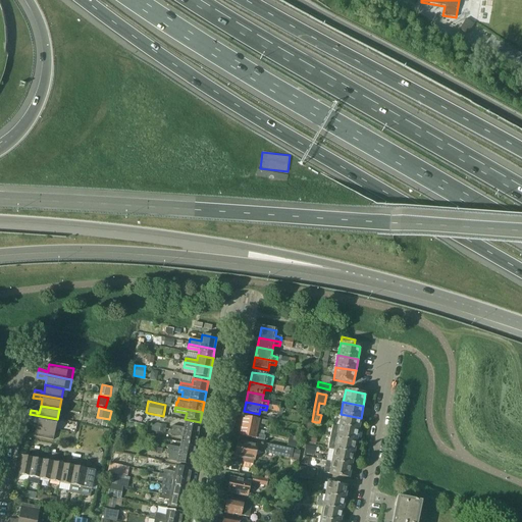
[(57,419),(30,414),(29,418),(36,420),(36,418),(38,419),(37,426),(55,430),(57,419)]
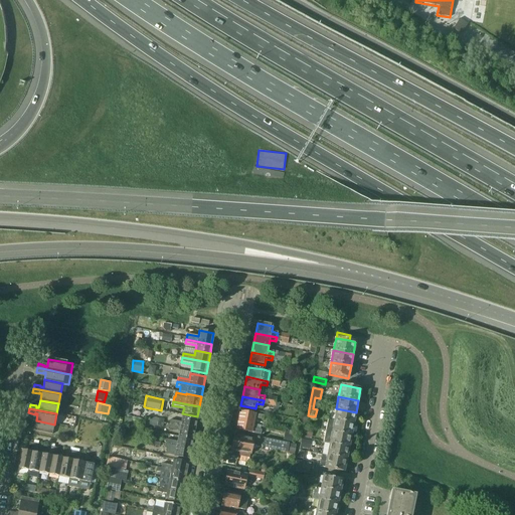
[(356,412),(336,408),(334,420),(353,424),(356,412)]
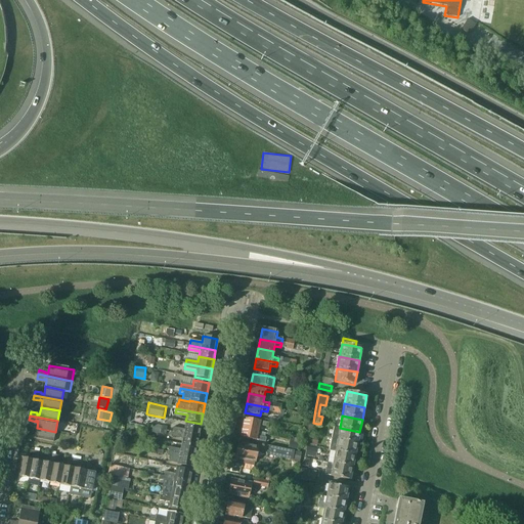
[(268,423),(244,419),(244,420),(243,423),(243,425),(243,428),(258,431),(263,432),(264,427),(268,427),(268,423)]
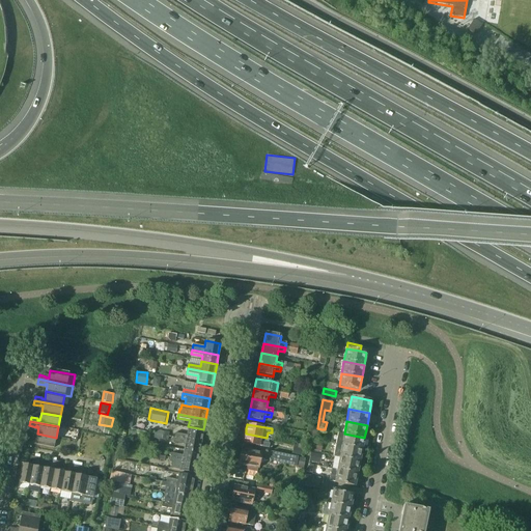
[(319,439),(322,429),(317,428),(311,427),(310,437),(319,439)]
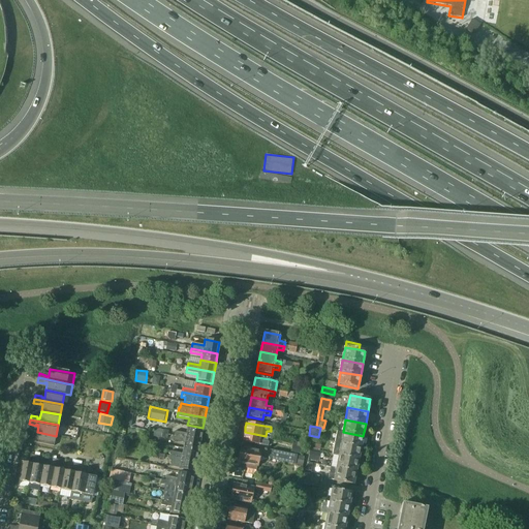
[(201,431),(187,429),(186,434),(174,432),(174,437),(199,442),(201,431)]
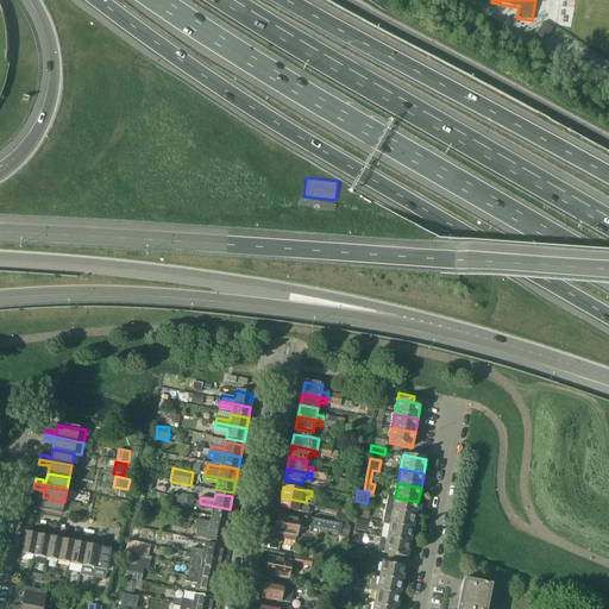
[(415,516),(418,502),(395,497),(388,496),(384,510),(415,516)]
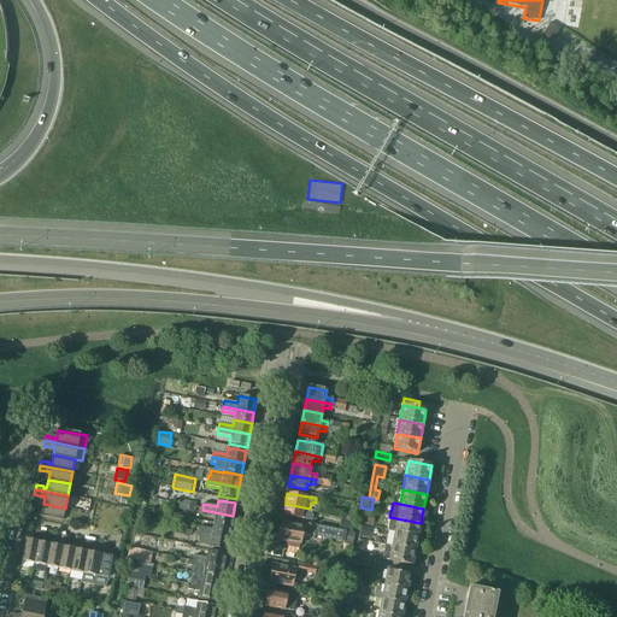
[(65,509),(43,504),(42,511),(36,510),(35,516),(63,521),(65,509)]
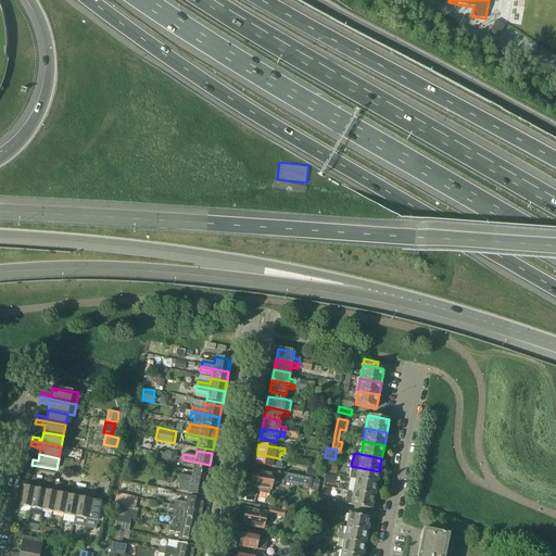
[(274,457),(257,454),(256,457),(255,459),(255,463),(255,465),(281,469),(281,465),(273,464),(274,457)]
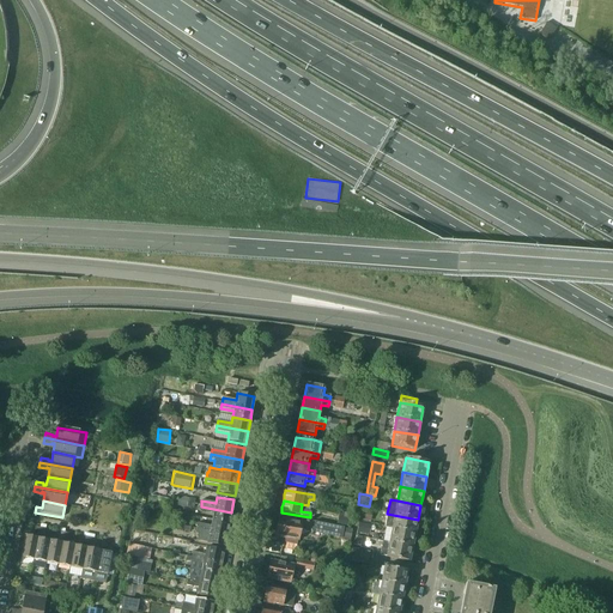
[(231,513),(201,507),(200,511),(213,514),(212,520),(229,523),(231,513)]
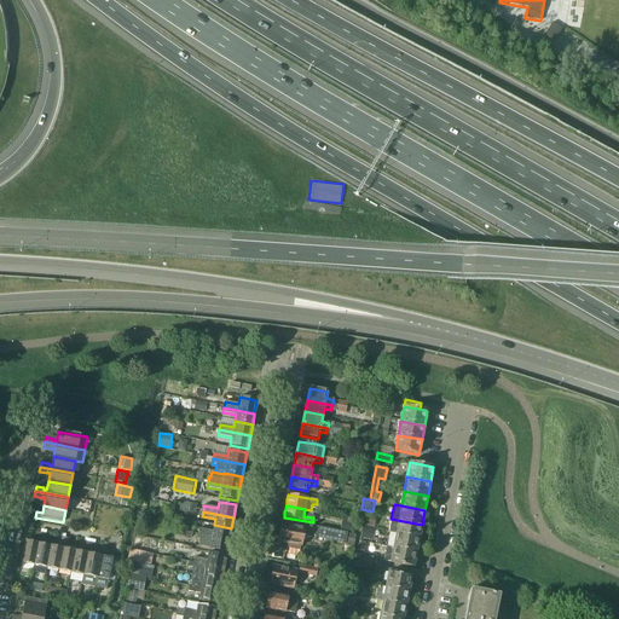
[(340,530),(352,532),(354,519),(343,518),(340,530)]
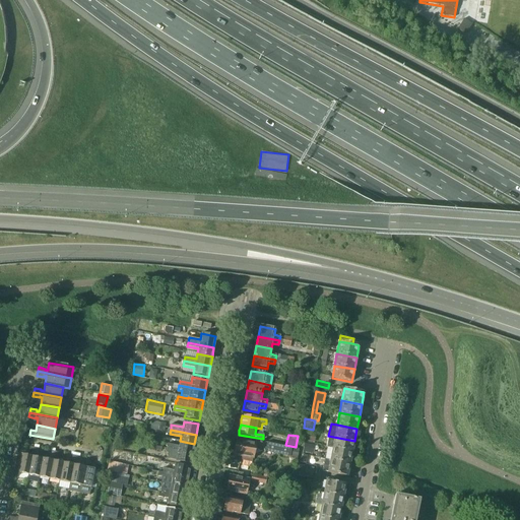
[(352,452),(354,441),(328,436),(326,447),(332,448),(352,452)]
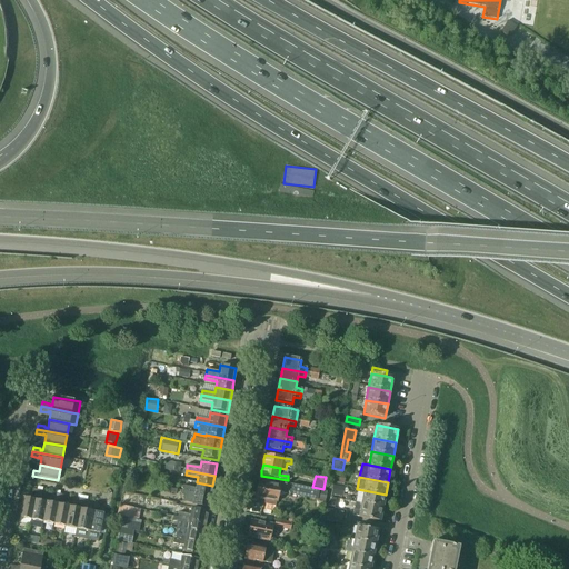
[(212,486),(197,482),(196,489),(183,486),(182,491),(210,497),(212,486)]
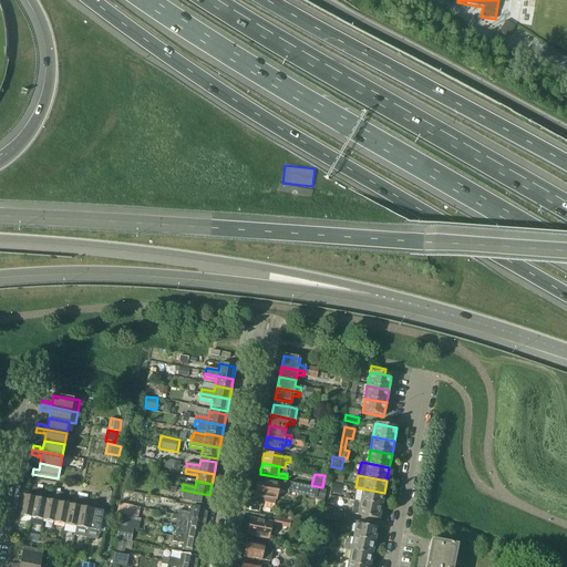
[(278,485),(258,481),(256,496),(264,497),(275,500),(278,485)]
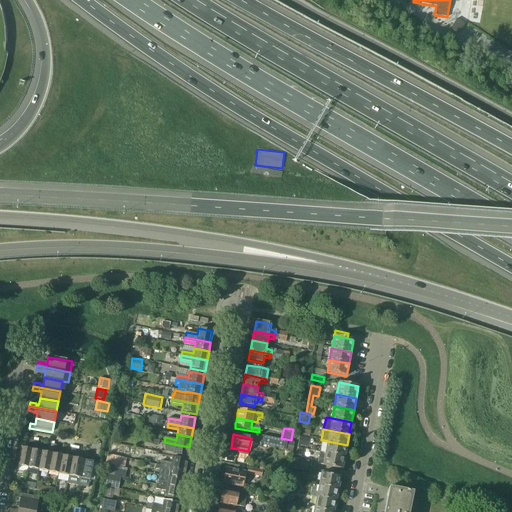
[(294,443),(287,441),(262,436),(261,445),(285,450),(285,451),(292,452),(294,443)]
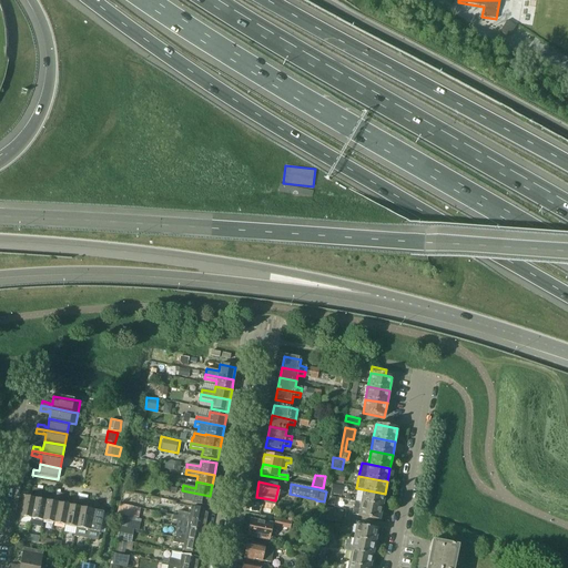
[(333,484),(331,493),(342,495),(344,487),(333,484)]
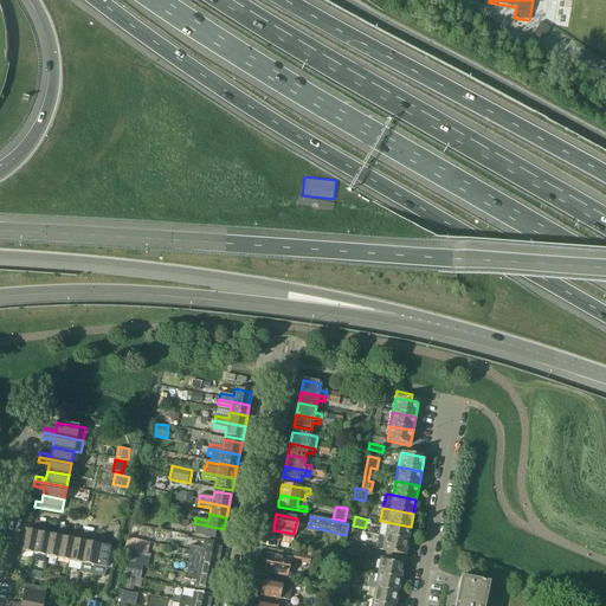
[(34,533),(25,530),(20,552),(33,554),(39,522),(34,521),(33,529),(34,529),(34,533)]
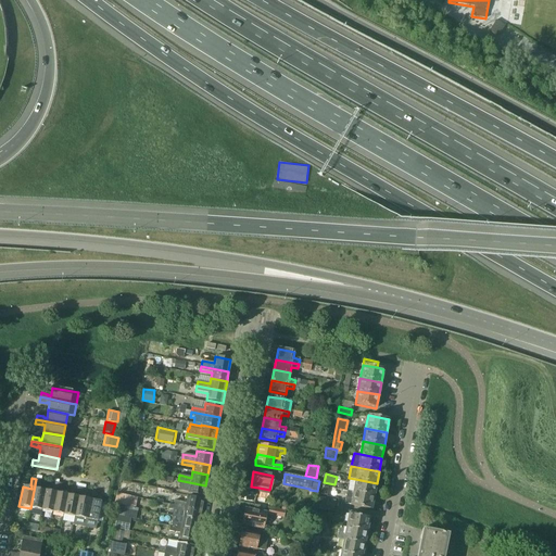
[(46,491),(37,490),(38,487),(39,488),(40,480),(36,479),(30,508),(41,510),(46,491)]
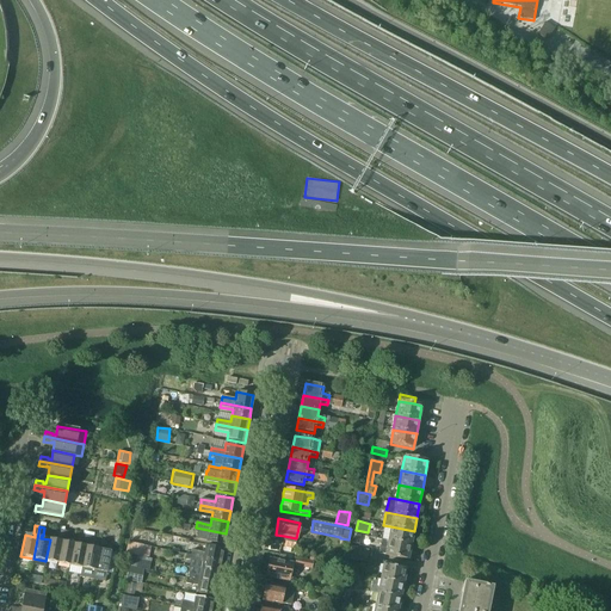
[(414,531),(390,526),(388,541),(411,545),(414,531)]
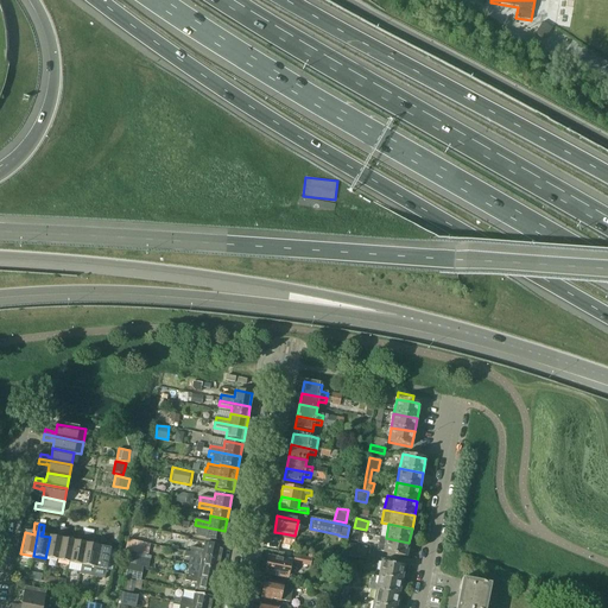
[(225,531),(195,525),(194,530),(207,532),(206,539),(222,543),(225,531)]
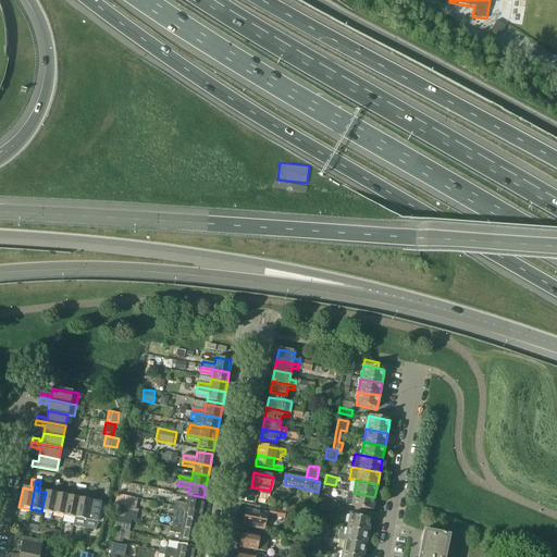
[(53,494),(46,492),(41,511),(52,514),(59,484),(53,484),(52,491),(53,491),(53,494)]
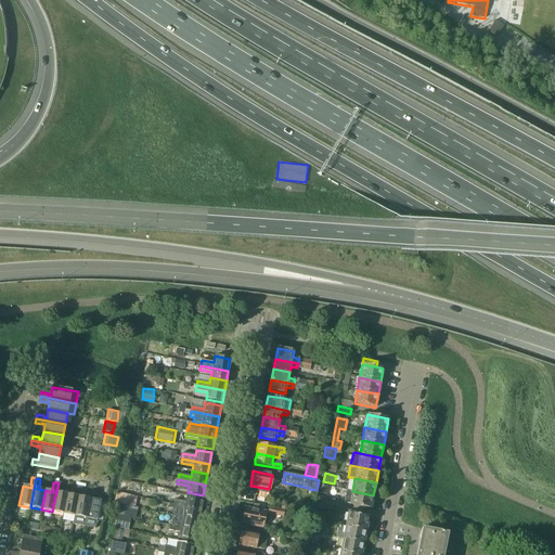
[(67,494),(60,493),(60,490),(61,491),(63,483),(59,482),(52,512),(63,514),(67,494)]
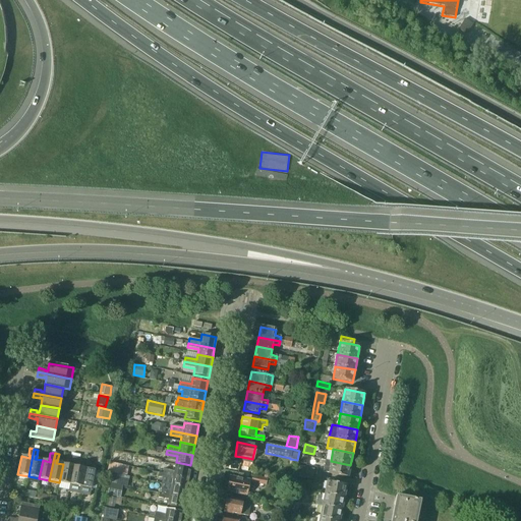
[(70,466),(63,464),(59,482),(70,484),(75,457),(71,457),(69,463),(71,463),(70,466)]
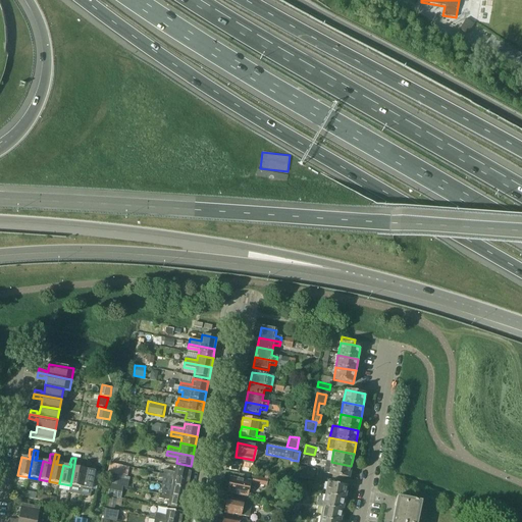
[(70,485),(68,493),(79,496),(81,487),(84,469),(79,468),(76,468),(76,465),(79,466),(80,459),(75,458),(70,485)]
